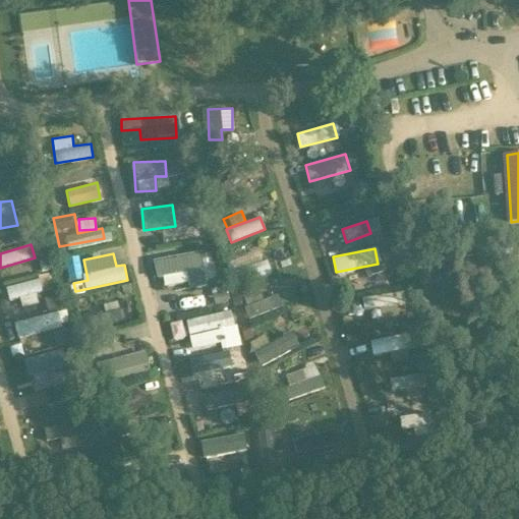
[(202,253),(157,262),(161,280),(187,275),(190,290),(208,287),(202,253)]
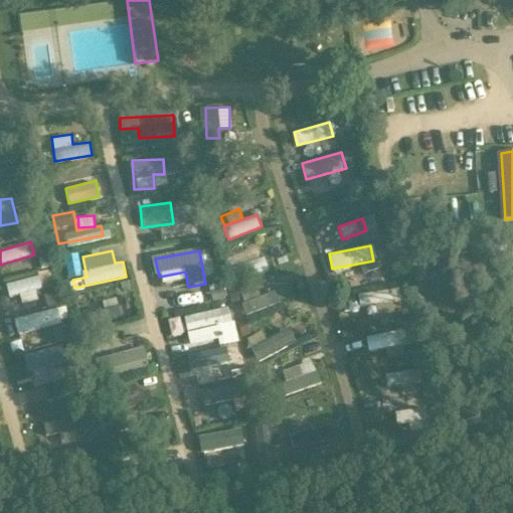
[(265,257),(252,261),(249,251),(225,259),(231,279),(269,268),(265,257)]
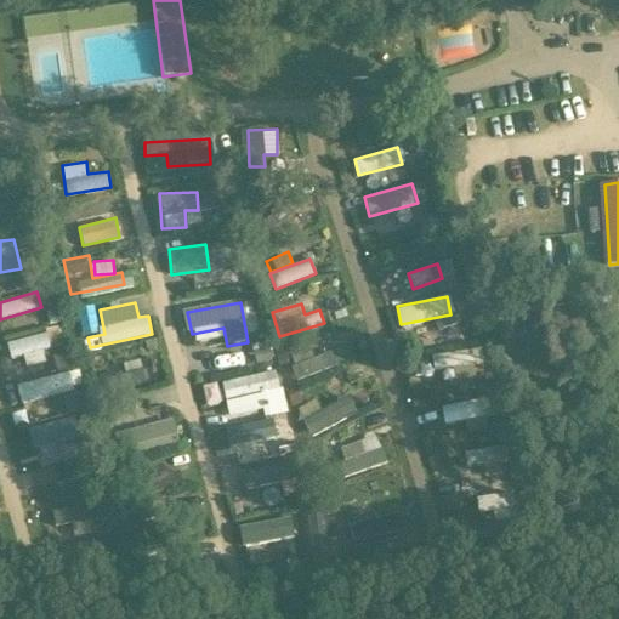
[(97,305),(81,307),(85,334),(101,331),(97,305)]
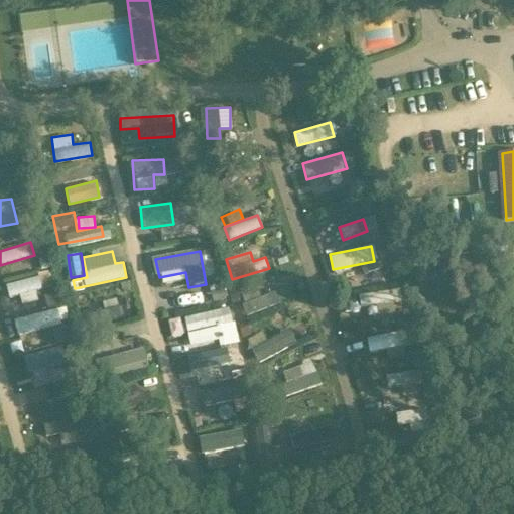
[(376,259),(358,264),(361,274),(378,270),(376,259)]
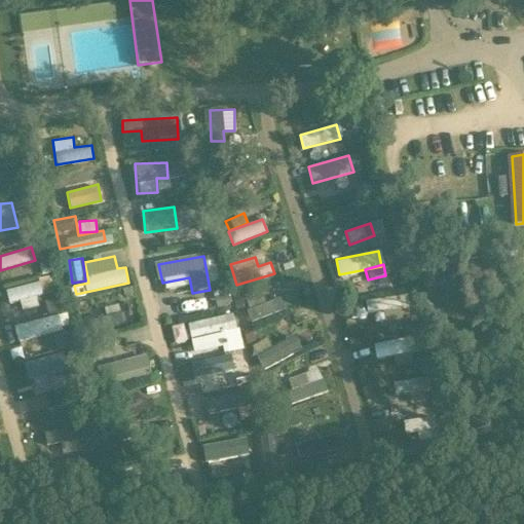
[(44,292),(54,291),(52,275),(41,276),(44,292)]
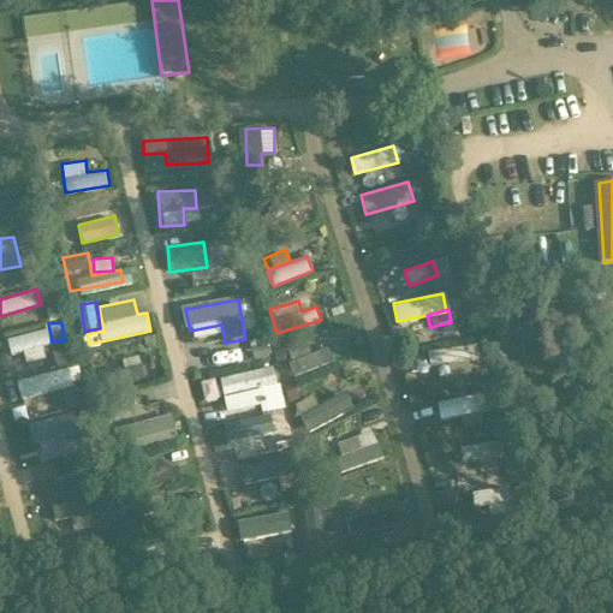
[(10,353),(25,350),(27,361),(49,356),(45,329),(6,337),(10,353)]
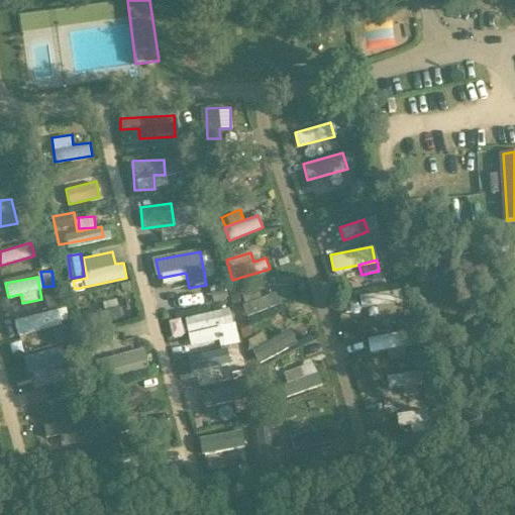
[(401,290),(358,292),(359,305),(402,303),(401,290)]
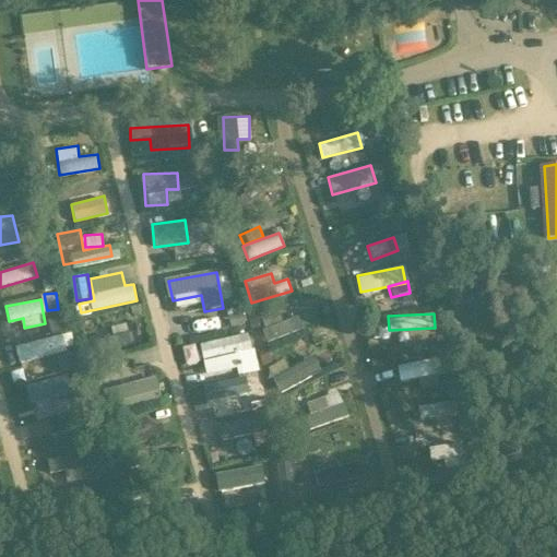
[(276,339),(303,328),(297,315),(271,326),(276,339)]
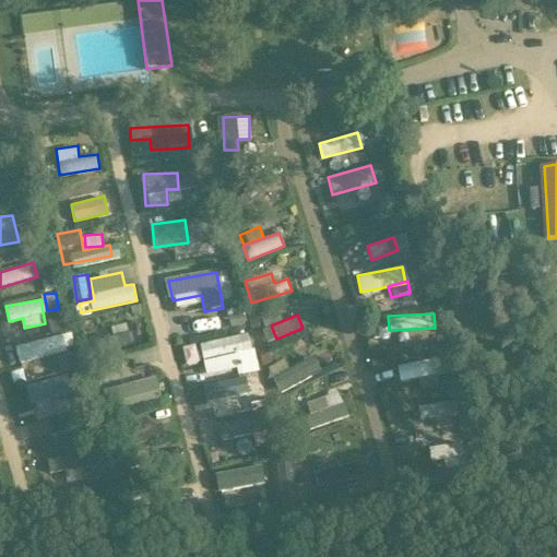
[(372,320),(377,336),(388,334),(384,317),(372,320)]
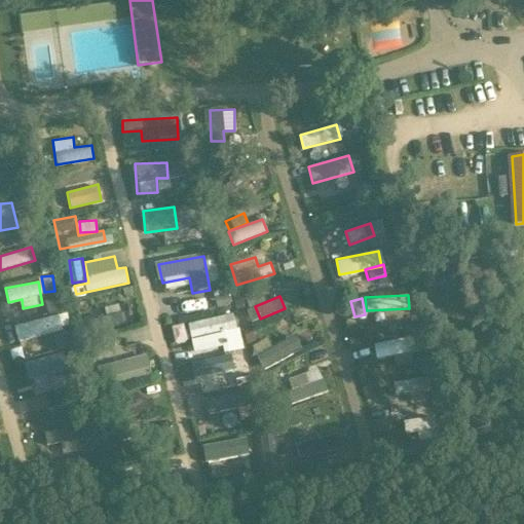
[(191,339),(239,328),(235,311),(187,324),(191,339)]
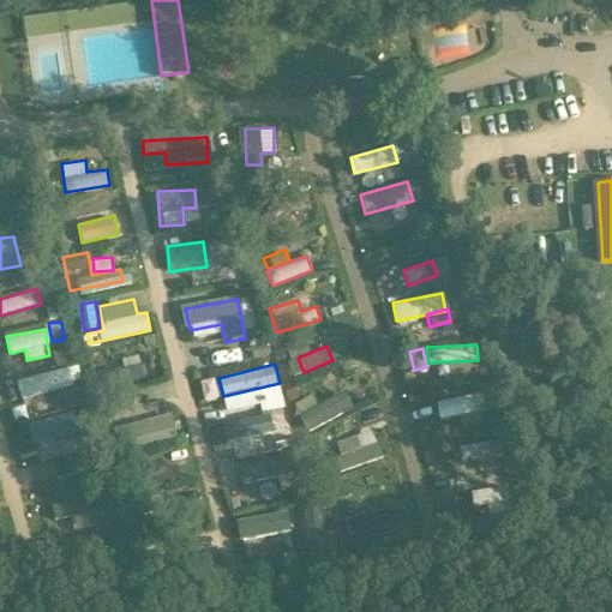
[(17,379),(21,396),(81,382),(77,365),(17,379)]
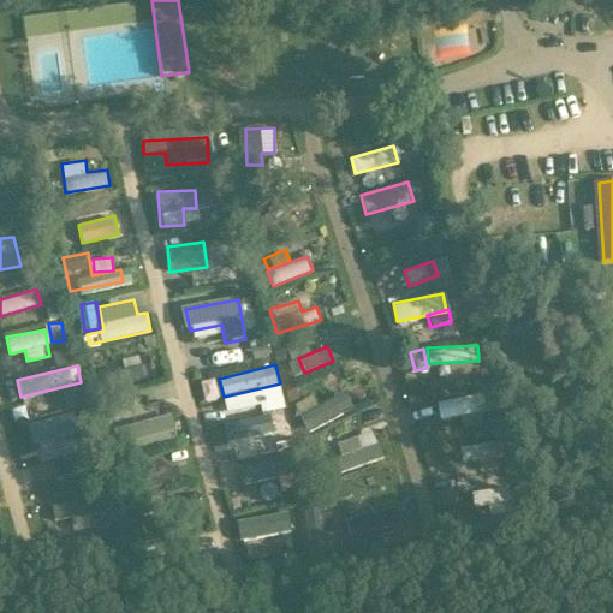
[(109,387),(146,378),(142,365),(106,375),(109,387)]
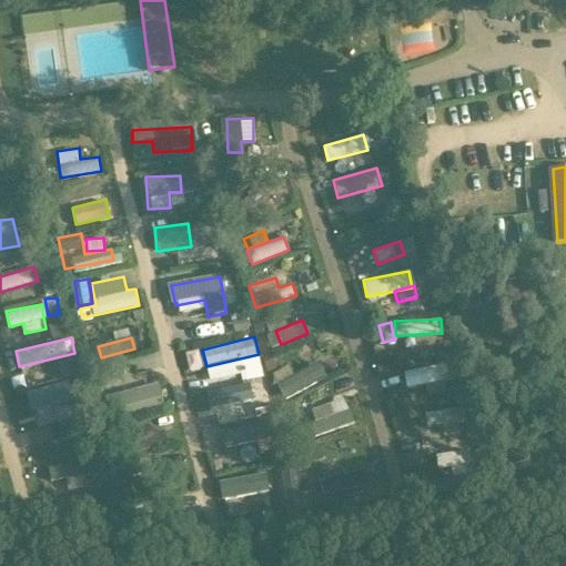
[(283,396),(326,381),(320,362),(292,372),(290,367),(274,373),(283,396)]
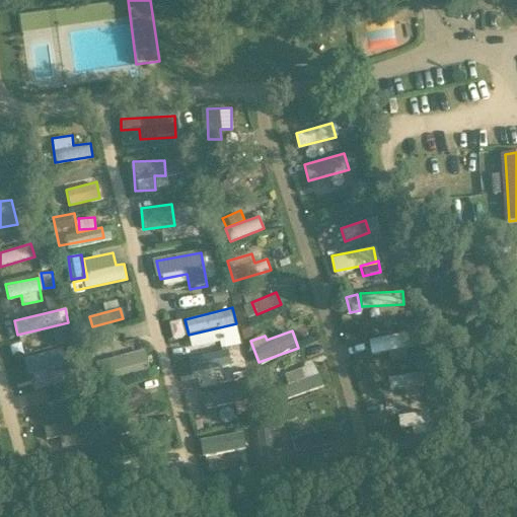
[(400,333),(368,339),(370,353),(402,348),(400,333)]
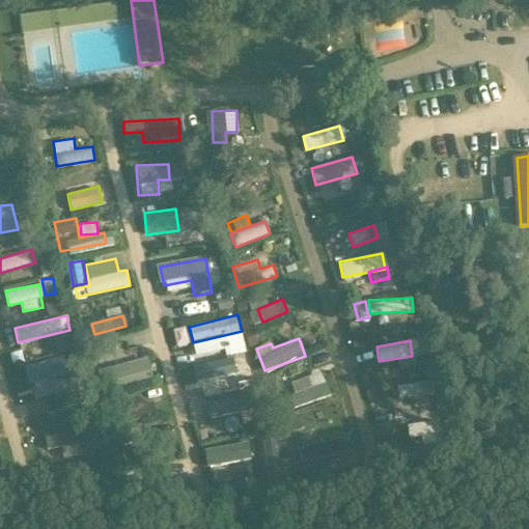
[(154,376),(147,356),(103,368),(109,389),(154,376)]
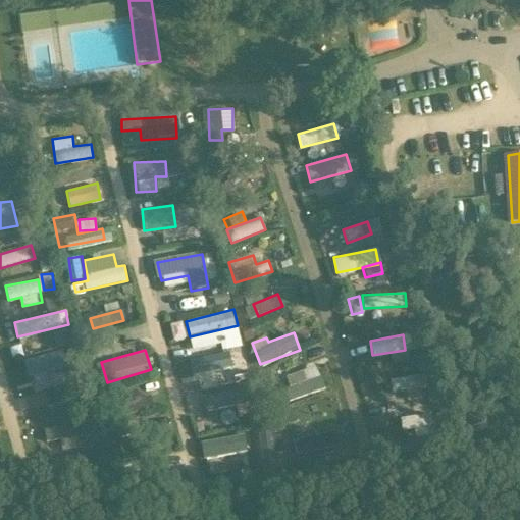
[(31,382),(65,377),(61,353),(28,357),(31,382)]
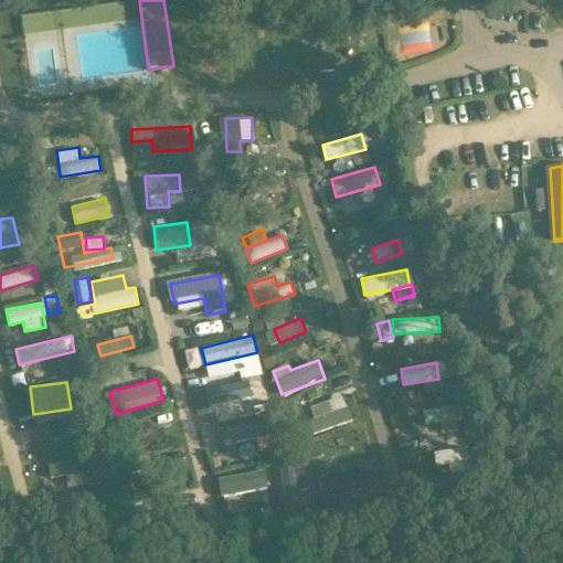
[(308,433),(352,422),(348,404),(330,407),(329,401),(301,409),(308,433)]
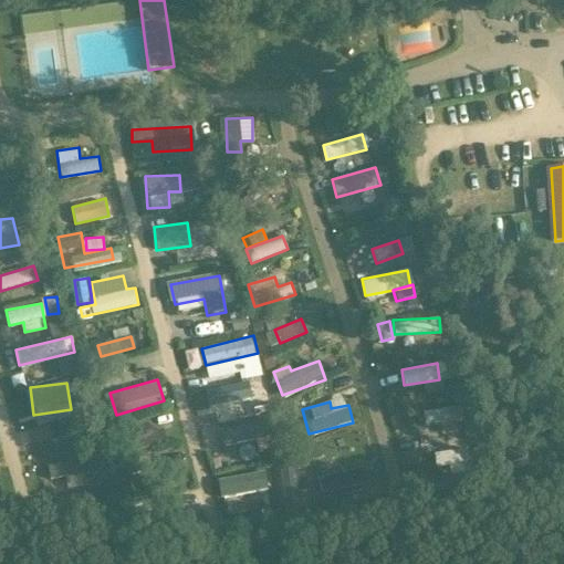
[(271,504),(268,468),(217,471),(219,508),(271,504)]
